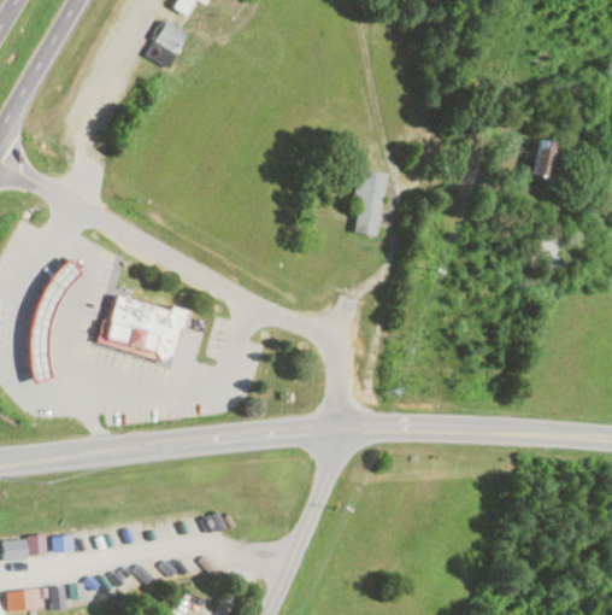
[(209,0),(177,0),(172,7),(187,16),(196,0),(199,0),(206,4),(209,0)]
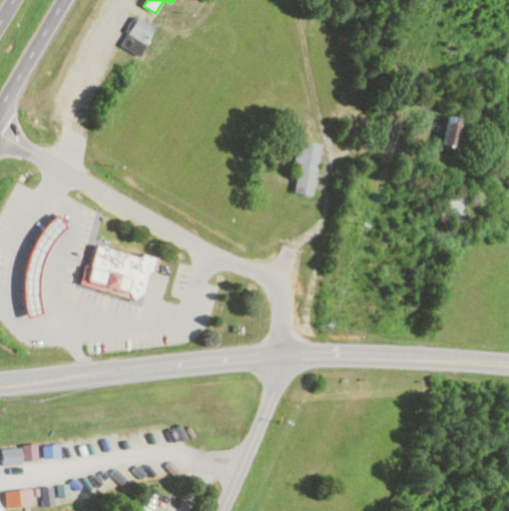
[(156,26),(136,17),(122,47),(141,56),(156,26)]
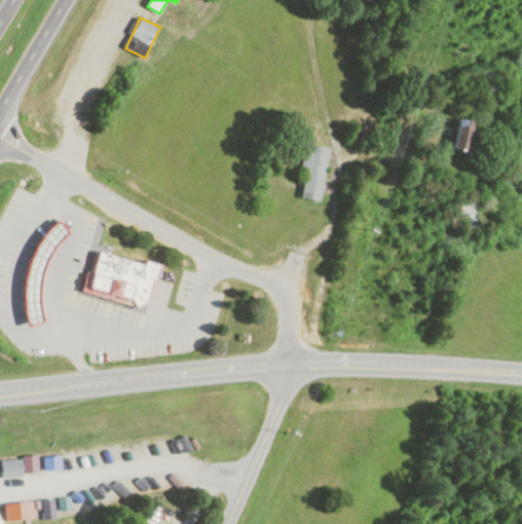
[(488,126),(456,117),(448,146),(480,155),(488,126)]
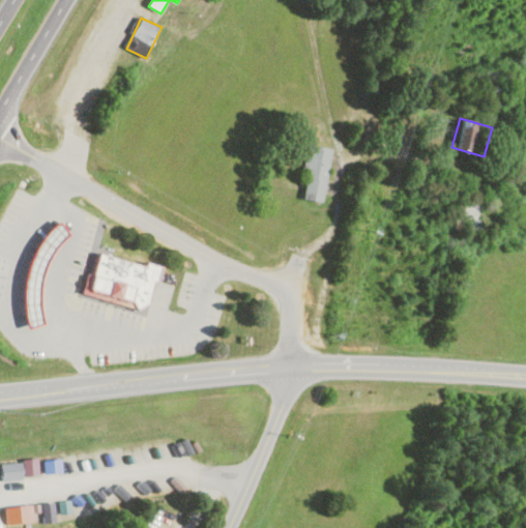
[(333,149),(311,145),(300,199),(324,203),(333,149)]
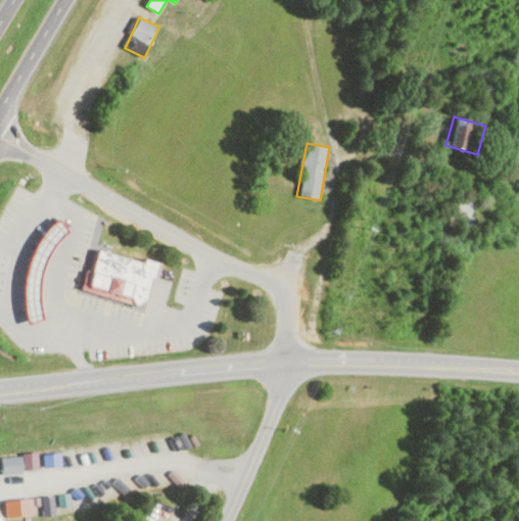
[(60,220),(69,232),(53,251),(45,271),(41,285),(41,300),(46,320),(29,325),(25,300),(28,271),(35,250),(46,233),(56,223),(60,220)]
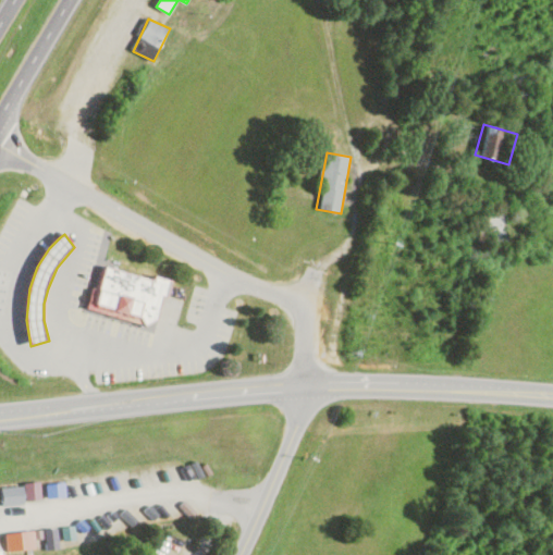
[(108,267),(96,309),(147,325),(159,319),(166,296),(170,297),(174,281),(158,275),(157,281),(108,267)]
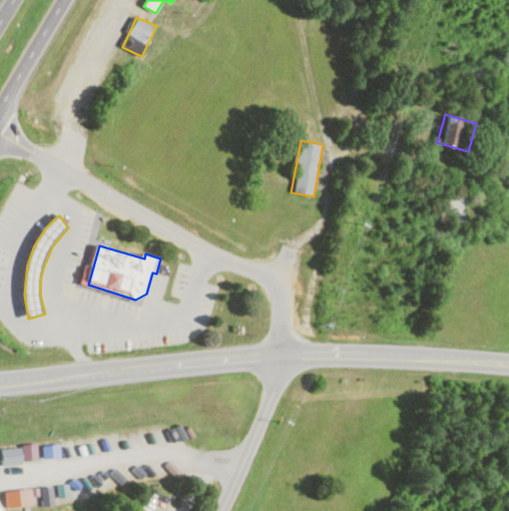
[(0,461),(33,460),(33,447),(0,448),(0,461)]
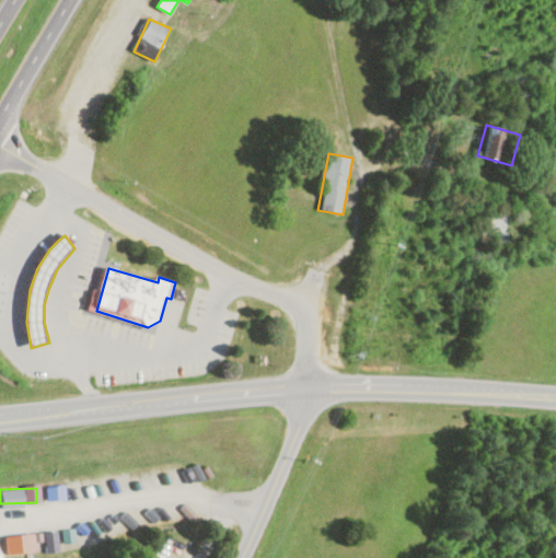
[(23,553),(16,538),(0,546),(6,557),(12,557),(23,553)]
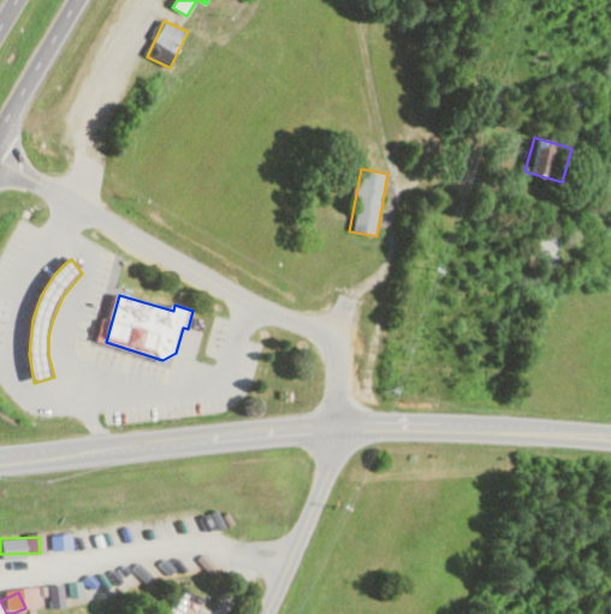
All buildings are outlined.
